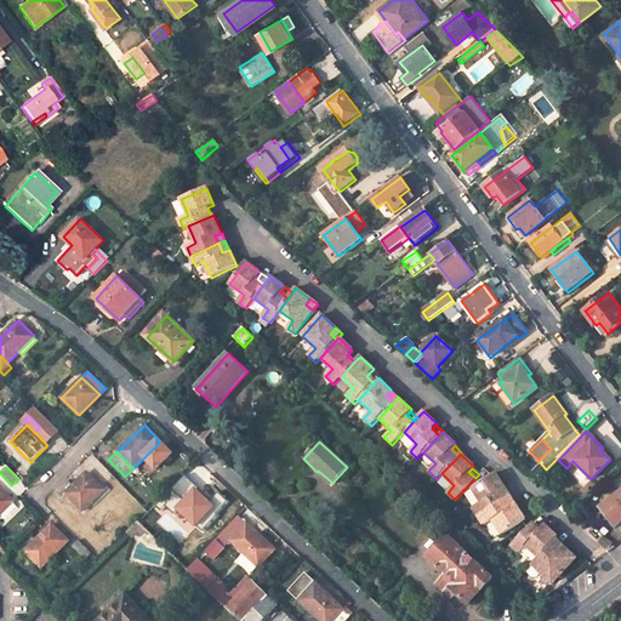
[(74,486),(66,494),(83,511),(104,490),(86,473),(74,486)]
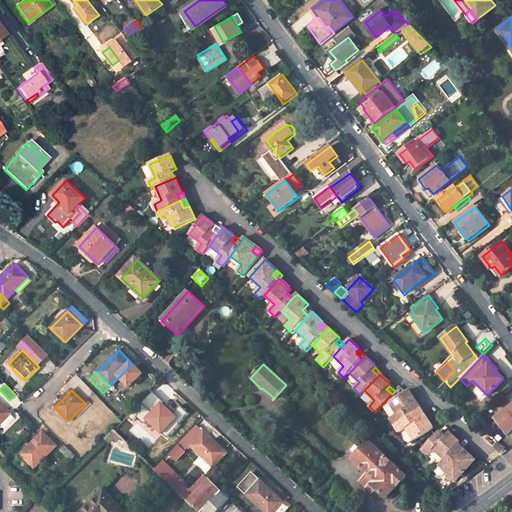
[(389,402),(397,414),(390,419),(395,426),(415,413),(411,406),(417,403),(409,390),(405,392),(389,402)]
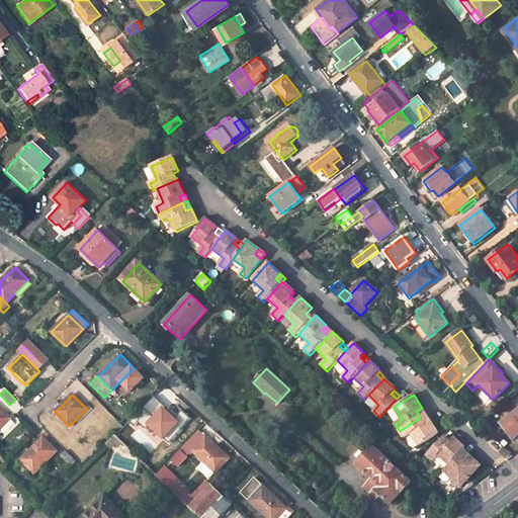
[(57,401),(47,410),(52,415),(55,412),(62,406),(57,401)]
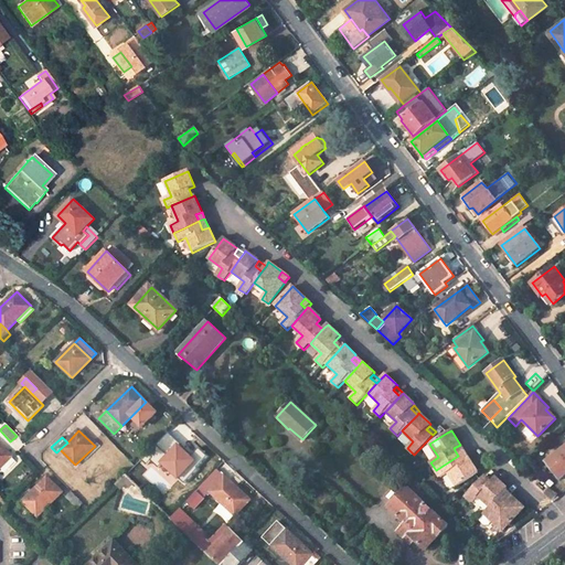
[(170,456),(163,462),(163,464),(179,478),(198,458),(181,443),(170,456)]
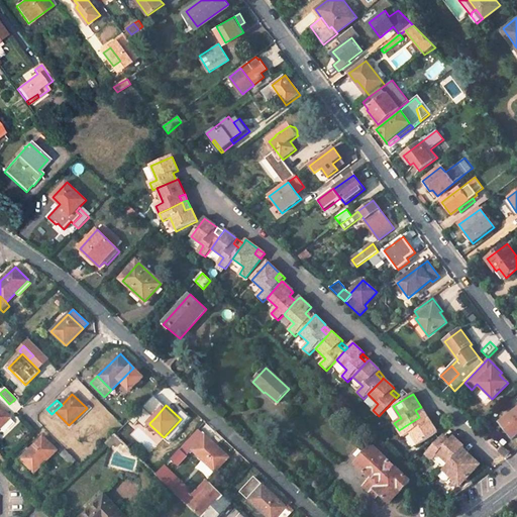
[(415,410),(419,417),(425,413),(421,407),(415,410)]
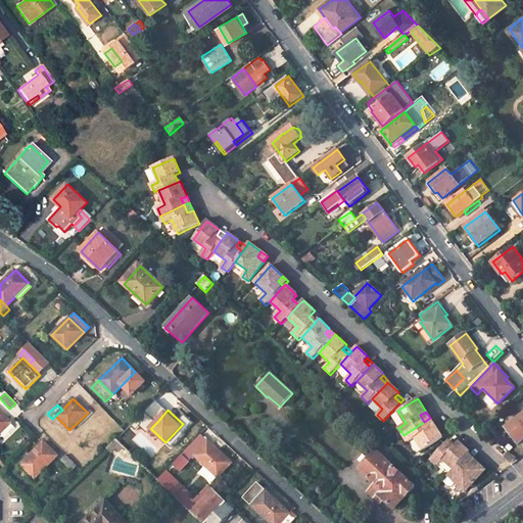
[(0,431),(8,423),(0,414),(0,431)]
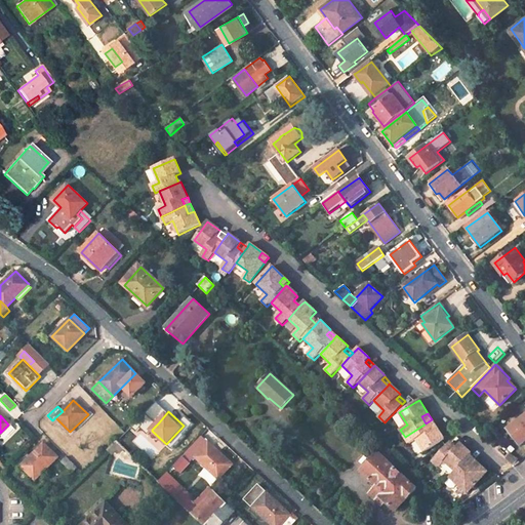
[(507,429),(521,446),(524,442),(524,416),(519,421),(518,419),(507,429)]
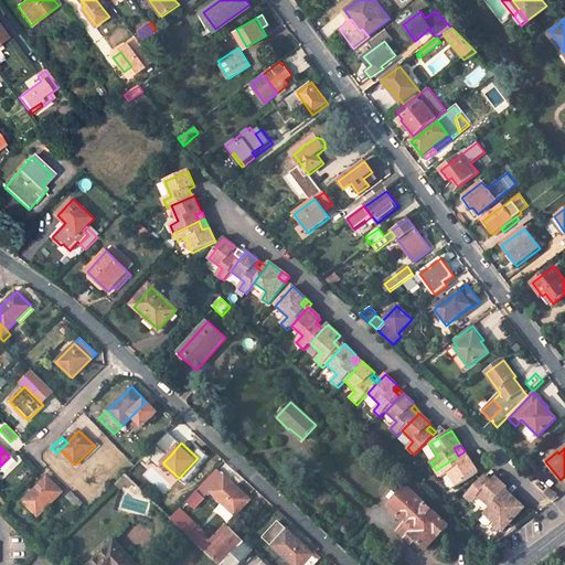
[(164,450),(155,461),(160,467),(163,464),(163,462),(170,456),(164,450)]
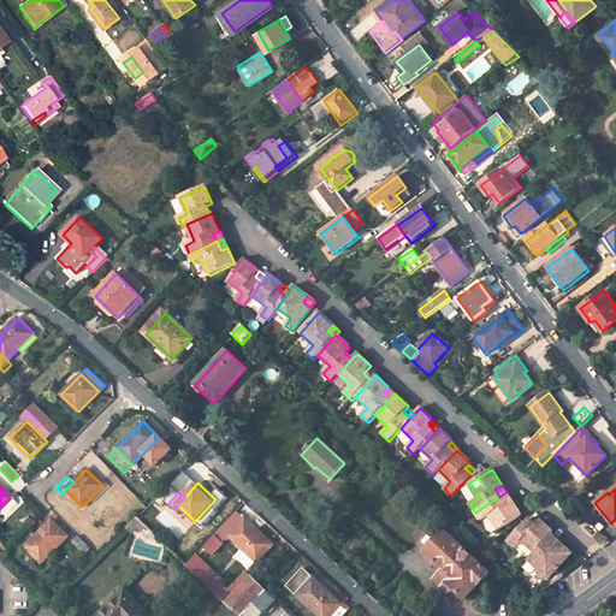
[(505,504),(511,501),(507,492),(499,497),(505,504)]
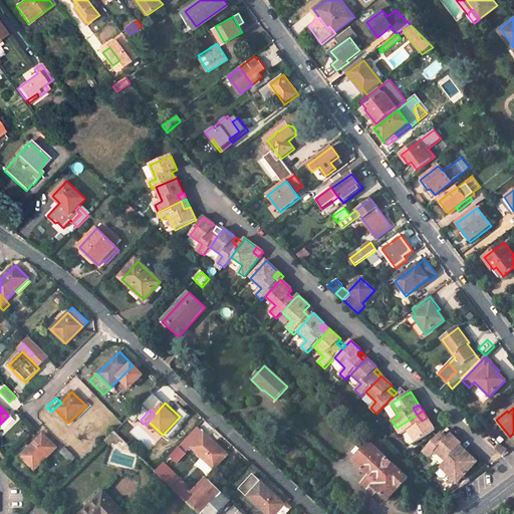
[(408,430),(416,443),(434,432),(435,431),(427,418),(422,421),(417,415),(397,428),(401,435),(408,430)]
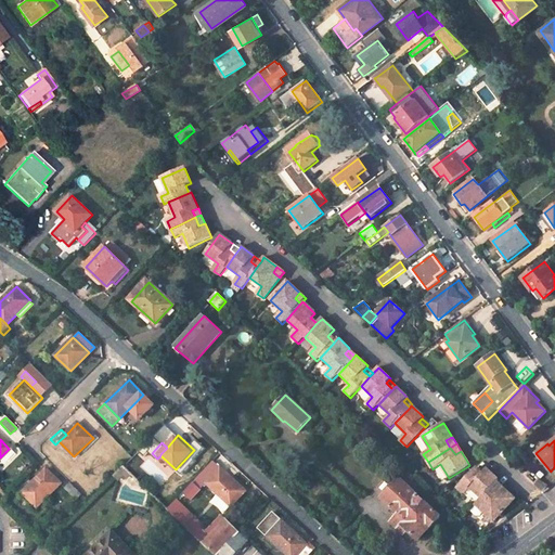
[(134,456),(124,467),(132,475),(136,479),(146,468),(134,456)]
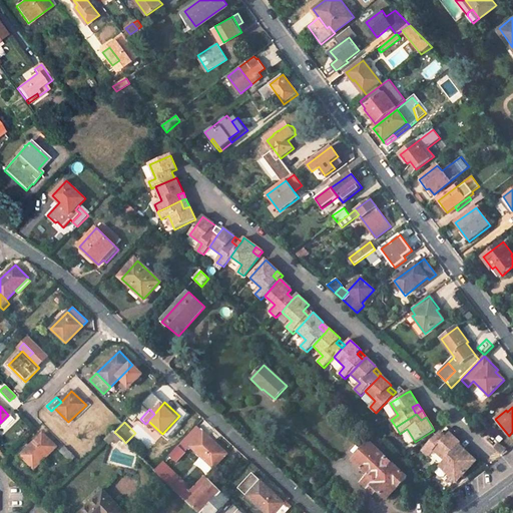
[(197,426),(181,444),(187,449),(190,446),(204,433),(197,426)]
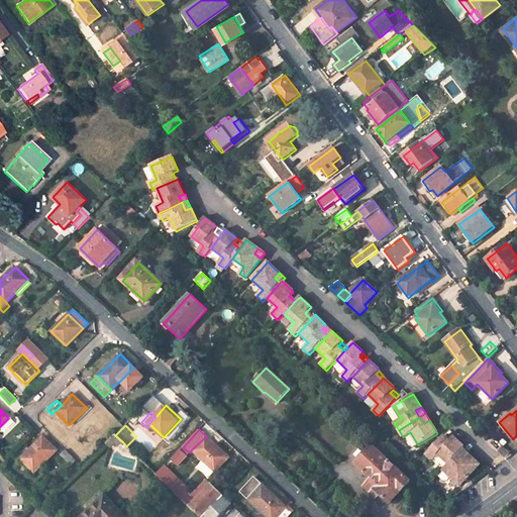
[(104,446),(108,450),(113,445),(116,448),(123,442),(115,435),(104,446)]
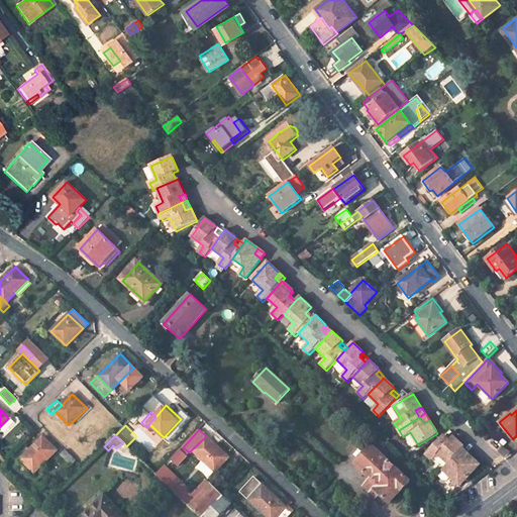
[(43,436),(20,459),(34,473),(58,451),(43,436)]
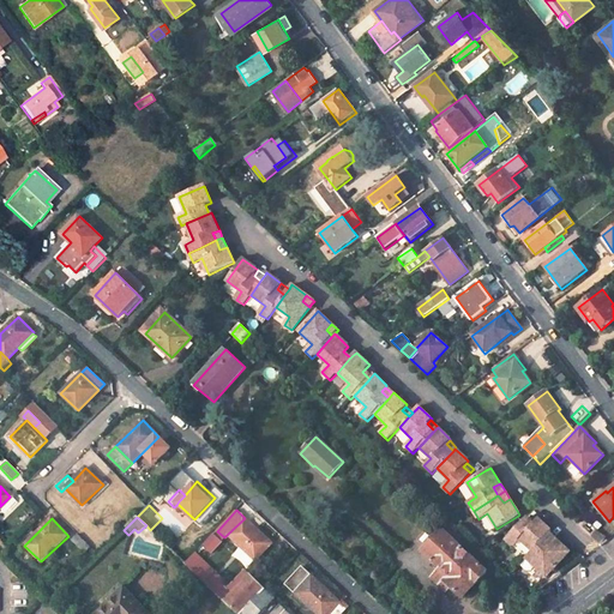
[(245,518),(228,534),(256,560),(272,543),(245,518)]
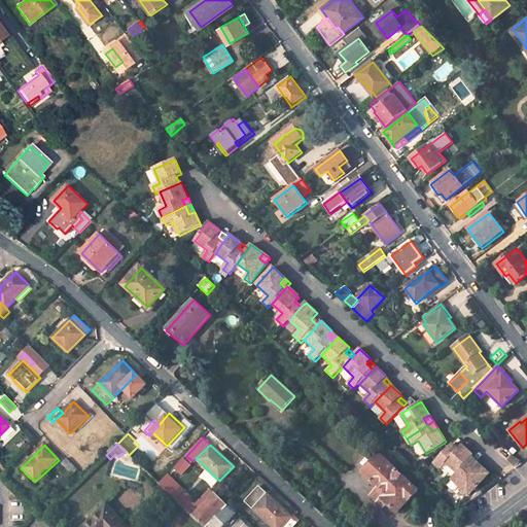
[(446,462),(458,472),(473,456),(462,446),(457,450),(452,445),(449,448),(434,463),(441,468),(446,462)]
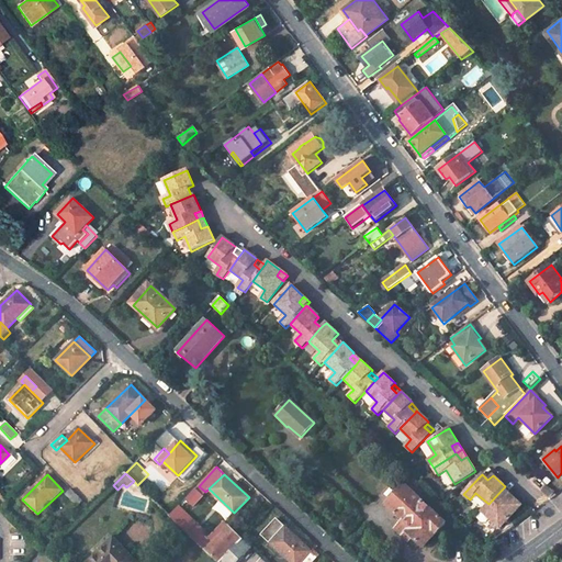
[(505,486),(489,504),(481,512),(501,528),(525,502),(506,485),(505,486)]
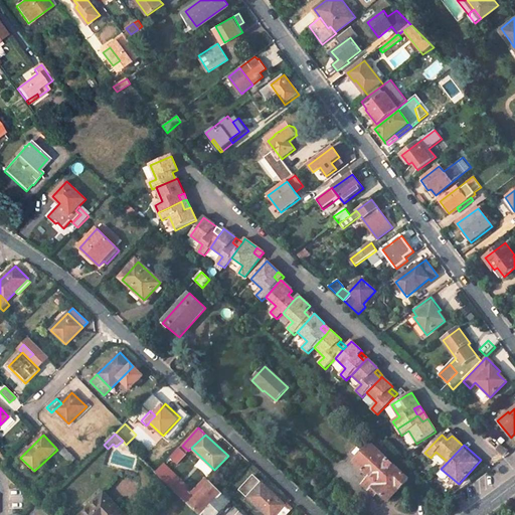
[(508,451),(501,445),(497,449),(505,456),(508,451)]
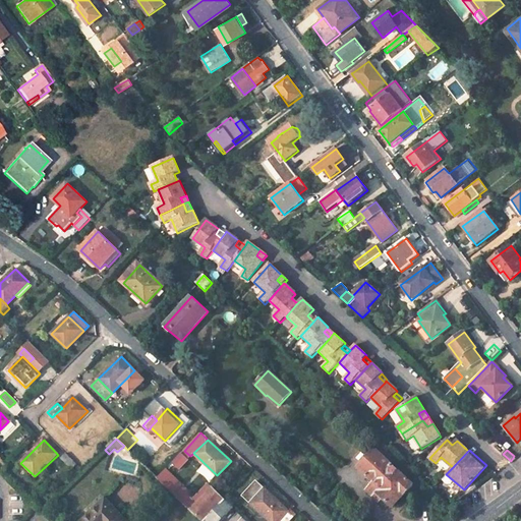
[(375,451),(358,468),(374,482),(382,489),(378,495),(382,499),(392,508),(412,485),(375,451)]
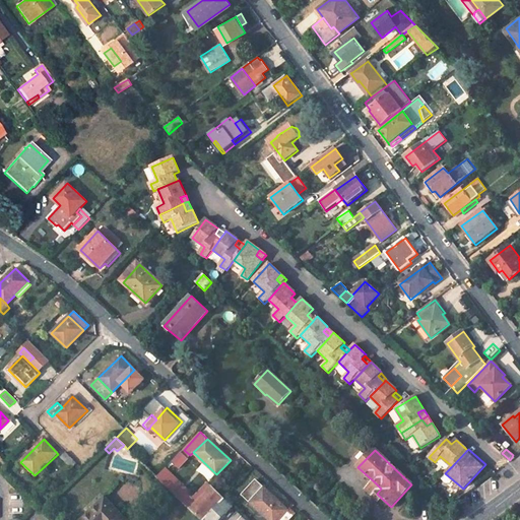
[(66,453),(61,458),(71,468),(76,463),(66,453)]
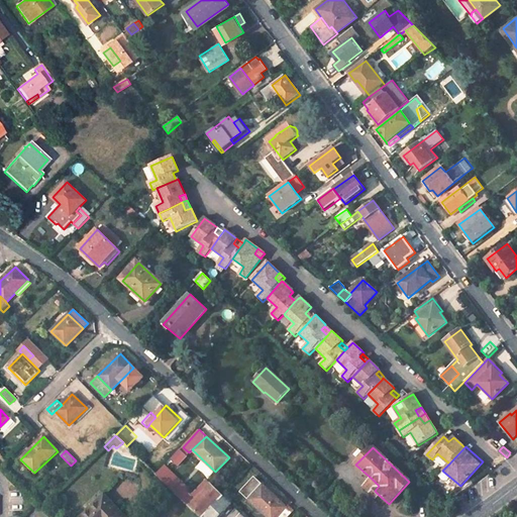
[(162,468),(156,474),(189,506),(195,500),(162,468)]
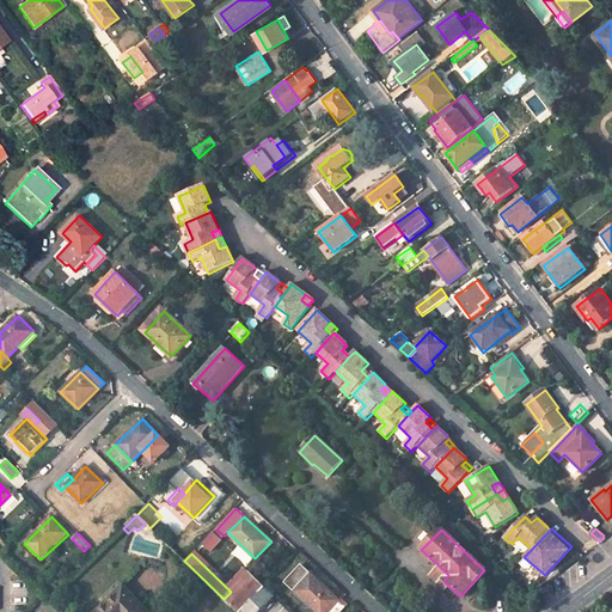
[(301,565),(285,582),(317,611),(328,611),(338,600),(301,565)]
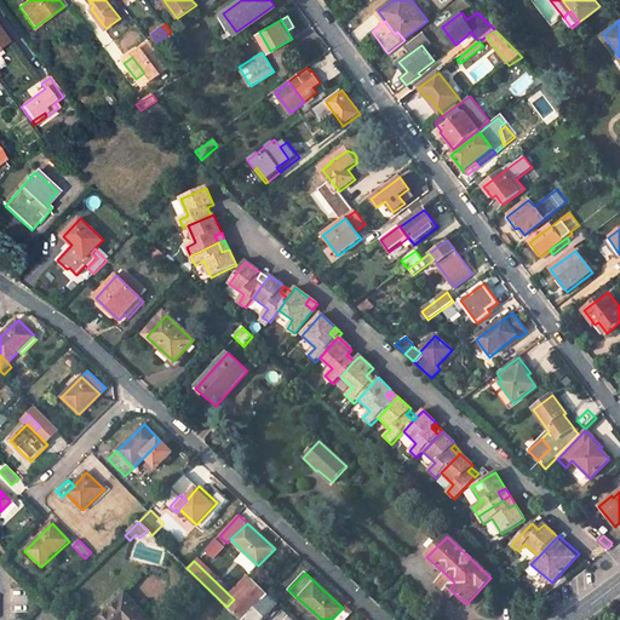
[(446,574),(436,584),(451,597),(454,593),(449,589),(454,583),(446,574)]
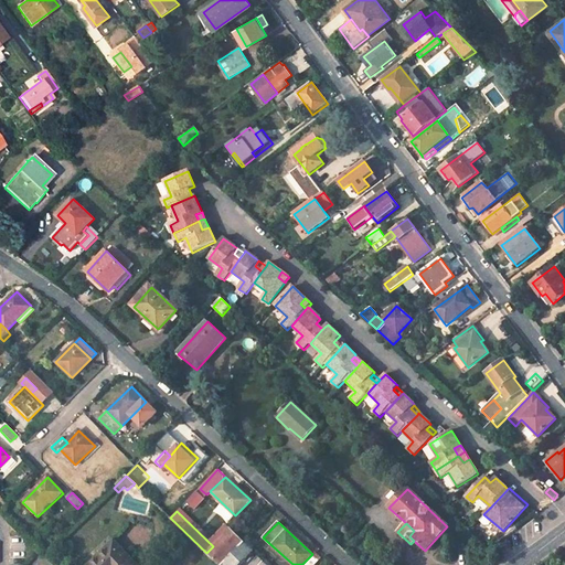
[(213,546),(206,553),(219,564),(238,564),(253,551),(230,529),(213,546)]
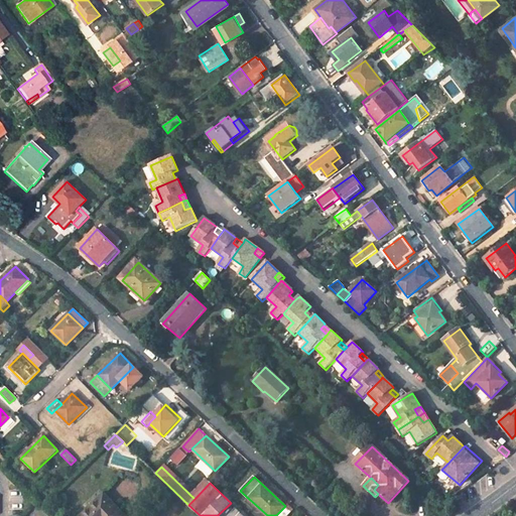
[(124,515),(104,495),(82,515),(124,515)]
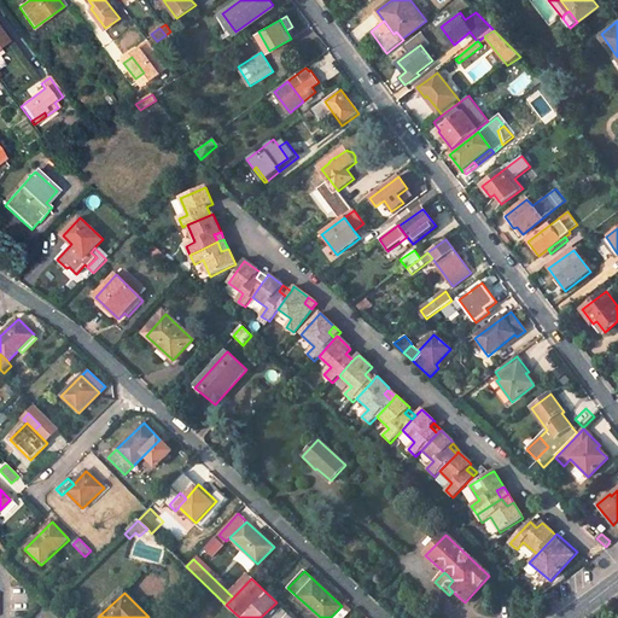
[(342,606),(331,617),(344,617),(349,613),(342,606)]
